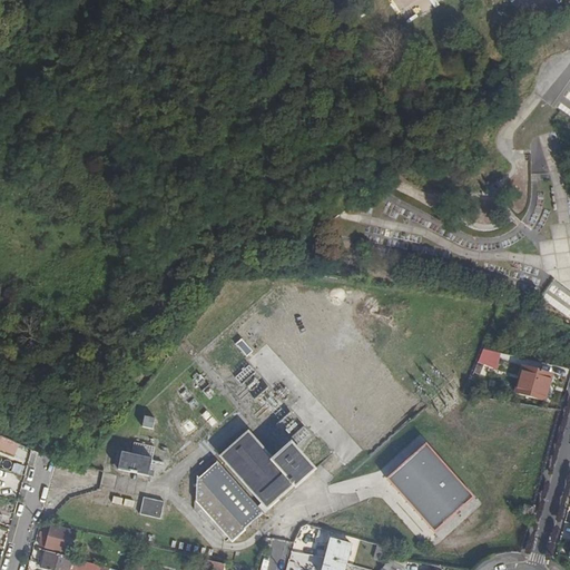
[(243,338),(235,343),(244,357),(252,353),(243,338)]
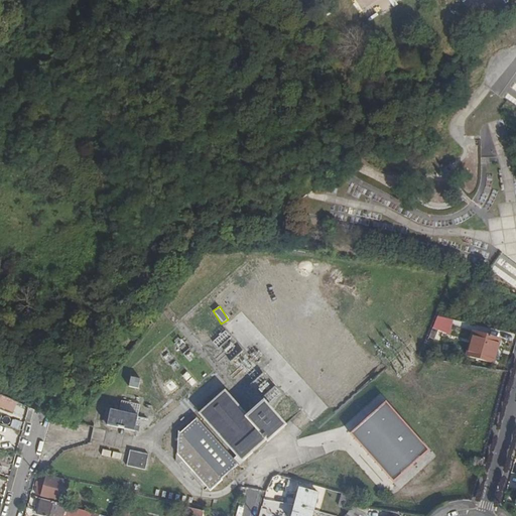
[(449,332),(454,319),(438,316),(430,334),(435,336),(438,329),(449,332)]
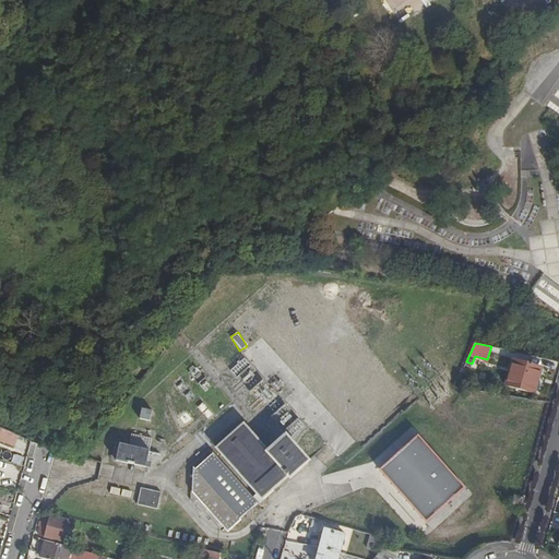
[(506,384),(535,392),(542,368),(522,363),(512,360),(508,377),(506,384)]
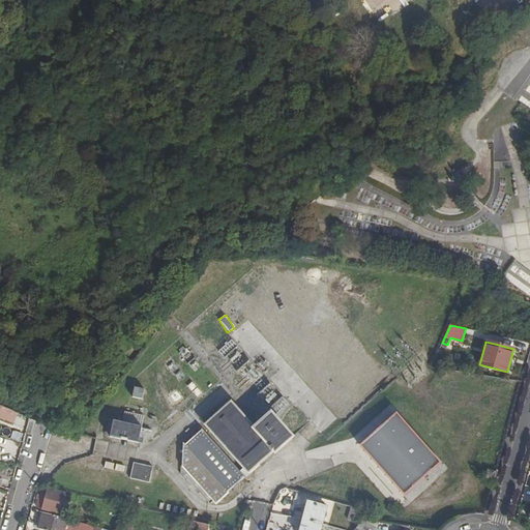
[(226,343),(216,355),(238,370),(246,357),(226,343)]
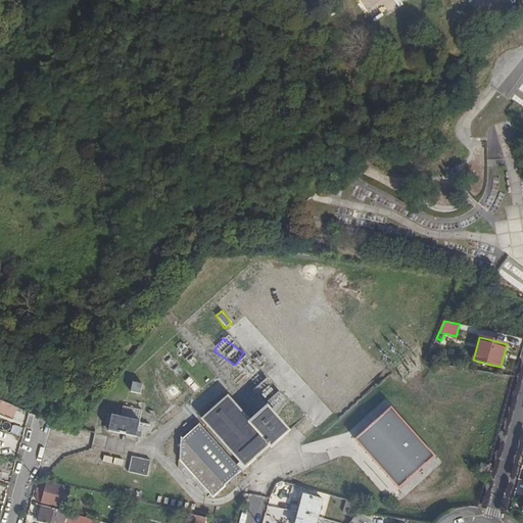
[(129,380),(127,390),(140,393),(143,383),(129,380)]
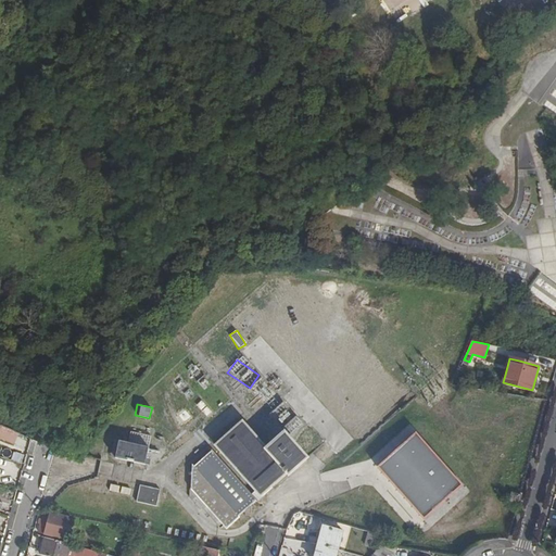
[(288,476),(306,458),(285,434),(267,450),(243,422),(217,446),(261,496),(287,474),(288,476)]
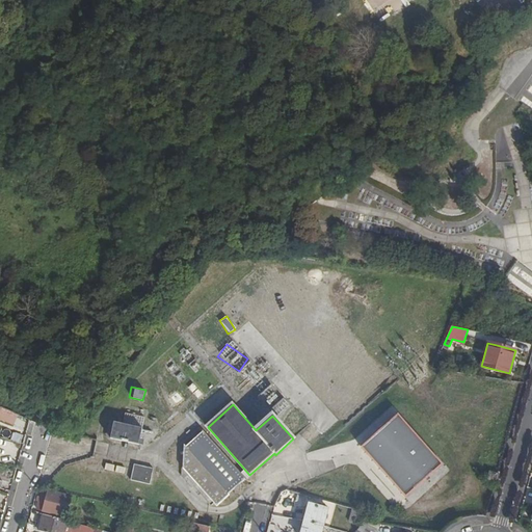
[(4,414),(2,420),(18,426),(21,420),(4,414)]
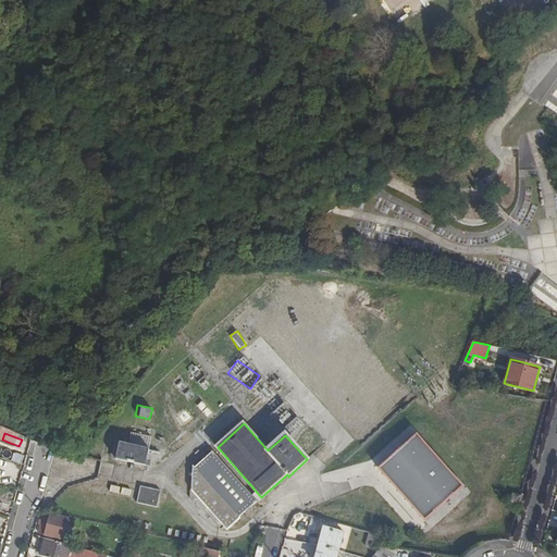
[(416,435),(378,470),(424,522),(463,487),(416,435)]
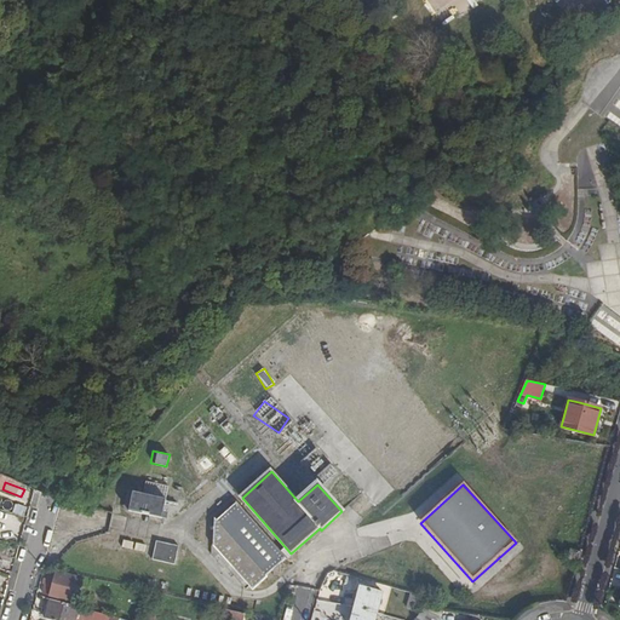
[(168,516),(162,515),(166,501),(132,494),(128,514),(167,522),(168,516)]
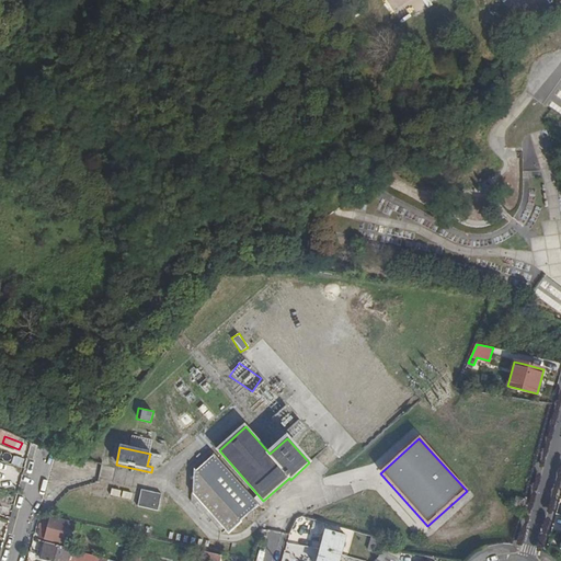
[(214,455),(196,471),(240,522),(259,505),(214,455)]
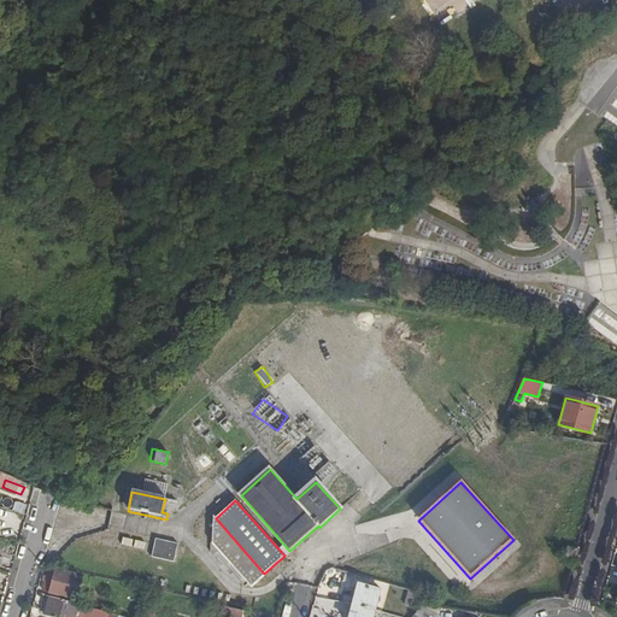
[(13,511),(22,513),(24,506),(16,504),(13,511)]
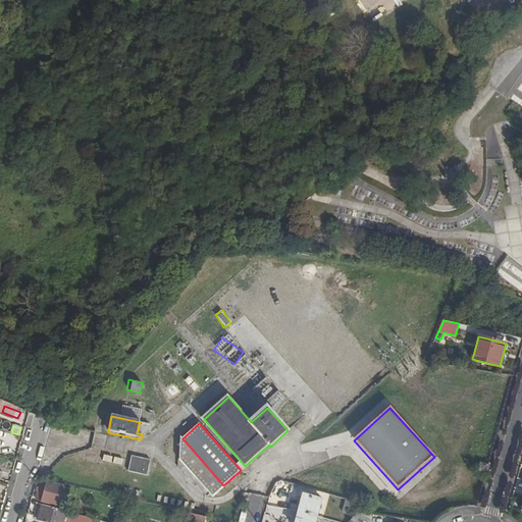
[(120,465),(122,459),(103,454),(101,460),(120,465)]
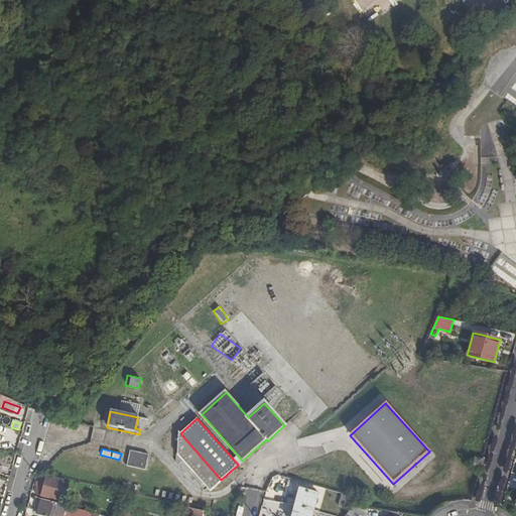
[(146,472),(149,457),(130,452),(127,467),(146,472)]
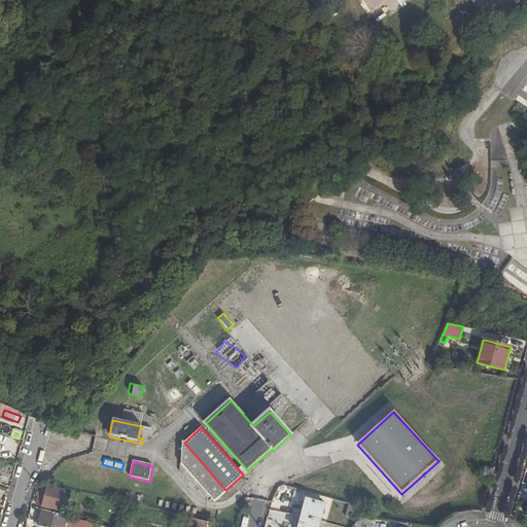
[(491,479),(494,470),(486,467),(484,476),(491,479)]
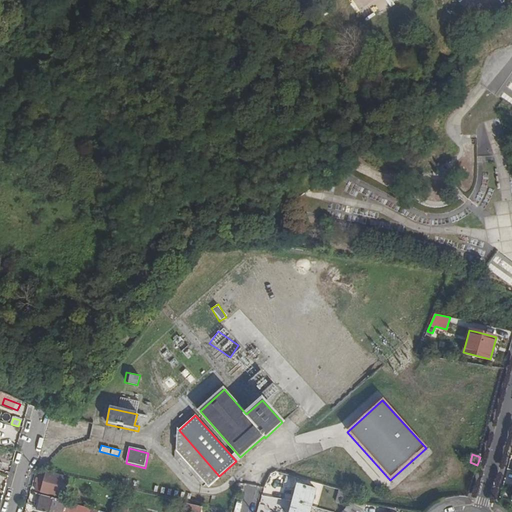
[(35,490),(54,495),(59,476),(40,471),(35,490)]
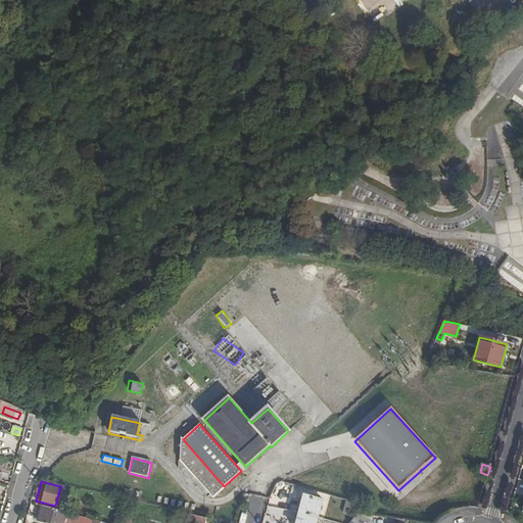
[(299,512),(317,517),(322,500),(304,494),(299,512)]
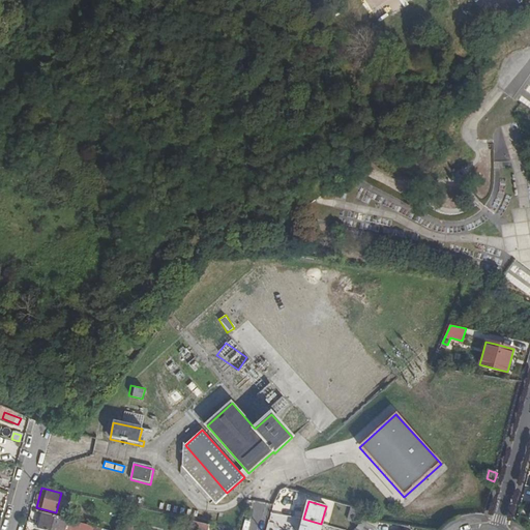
[(353,508),(347,506),(343,519),(350,521),(353,508)]
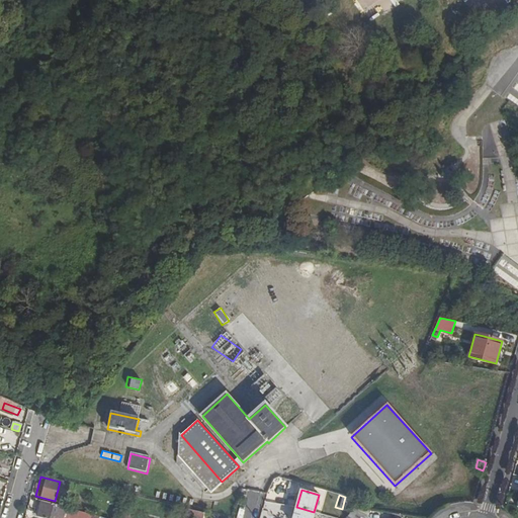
[(84,517),(86,514),(41,501),(37,517),(41,517),(63,517),(64,517),(68,517),(84,517)]
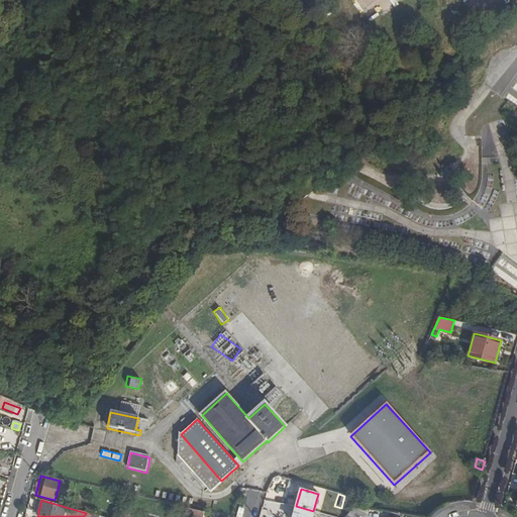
[(311,516),(313,511),(296,506),(293,516),(311,516)]
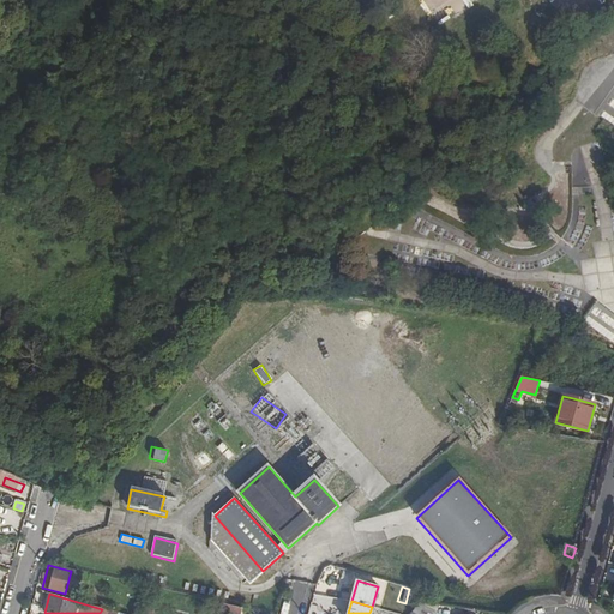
[(240,613),(242,608),(220,603),(216,613),(240,613)]
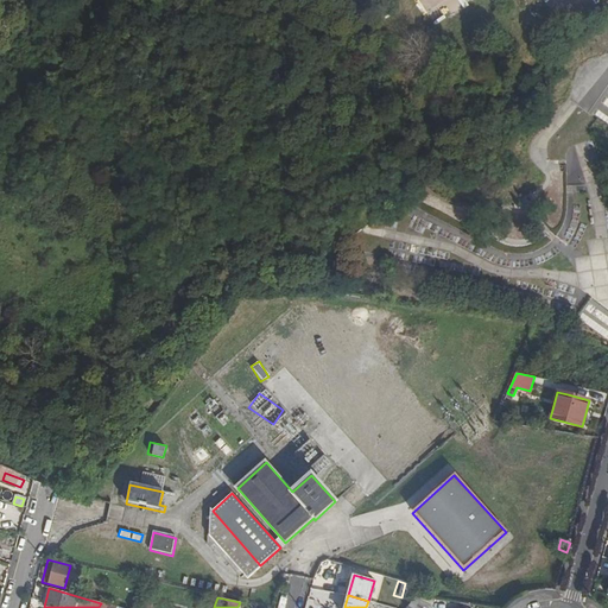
[(429,607),(434,601),(416,597),(409,607),(410,607),(429,607)]
